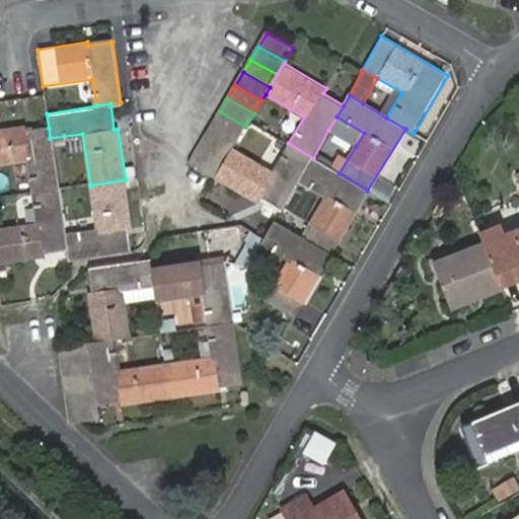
[(245,127),(220,112),(212,125),(238,140),(245,127)]
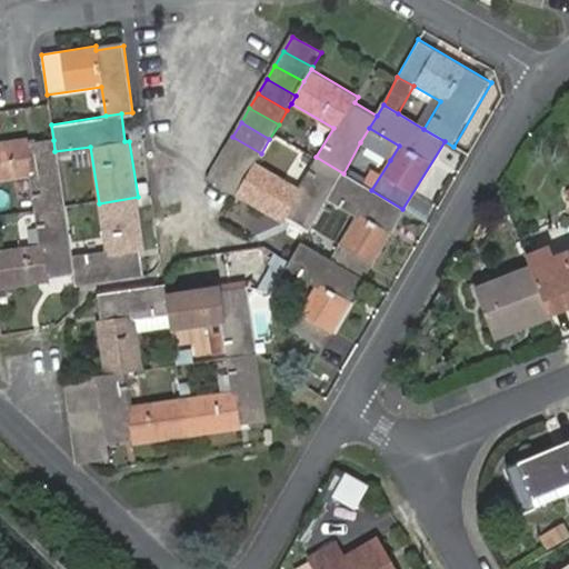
[(369,128),(360,142),(390,160),(399,146),(369,128)]
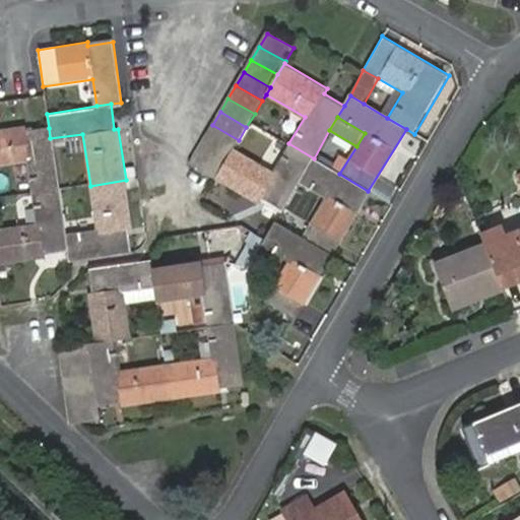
[(239,140),(212,125),(205,138),(231,153),(234,148),(239,140)]
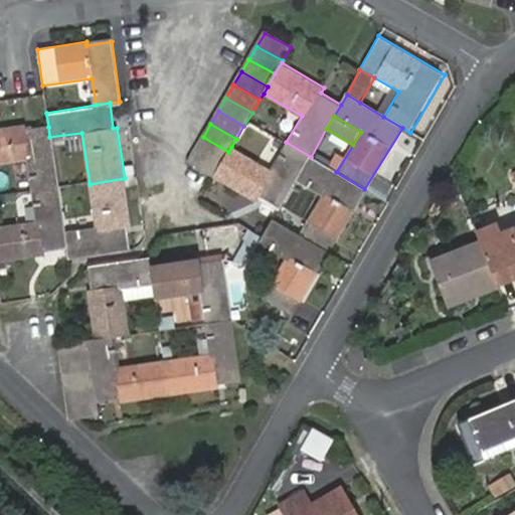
[(24,126),(0,129),(0,165),(29,161),(33,193),(57,189),(49,137),(48,127),(25,130),(24,126)]
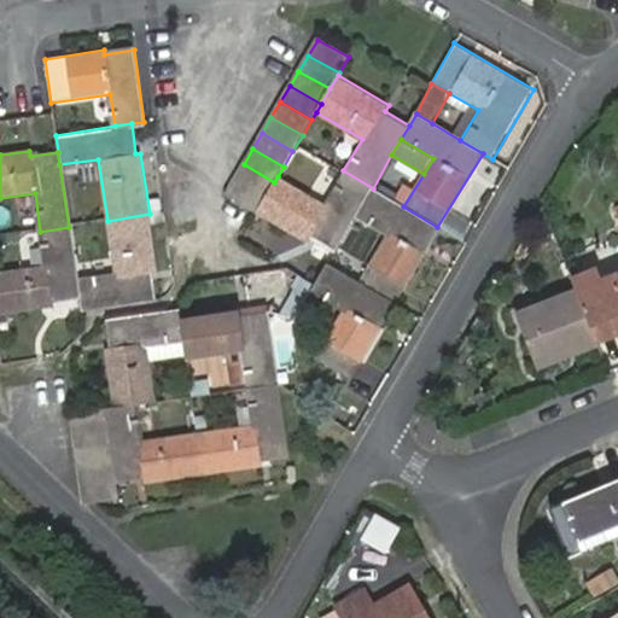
[(274,182),(244,164),(234,180),(266,198),(274,182)]
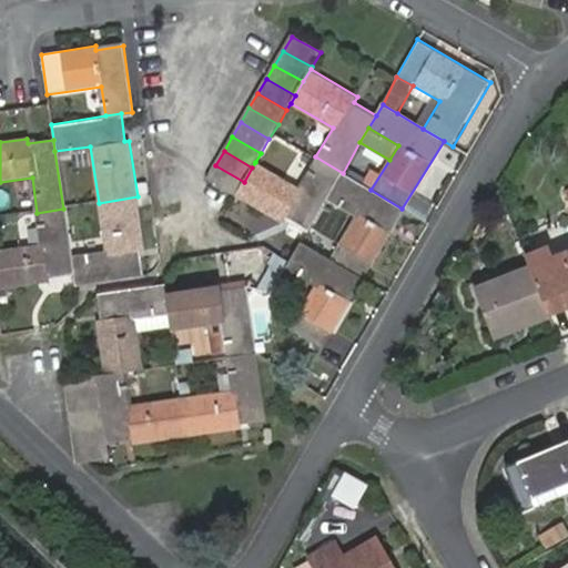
[(255,162),(252,168),(244,182),(234,196),(282,224),(285,220),(306,233),(327,199),(343,173),(315,156),(298,186),(255,162)]
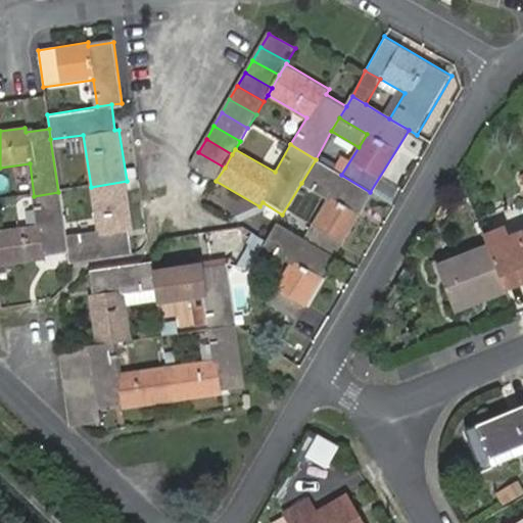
[(225,168),(198,152),(190,165),(216,181),(225,168)]
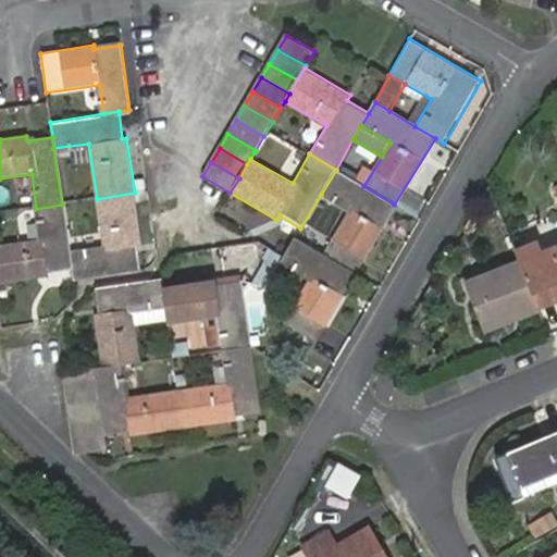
[(323,254),(354,272),(394,205),(363,186),(336,170),(321,195),(348,211),(323,254)]
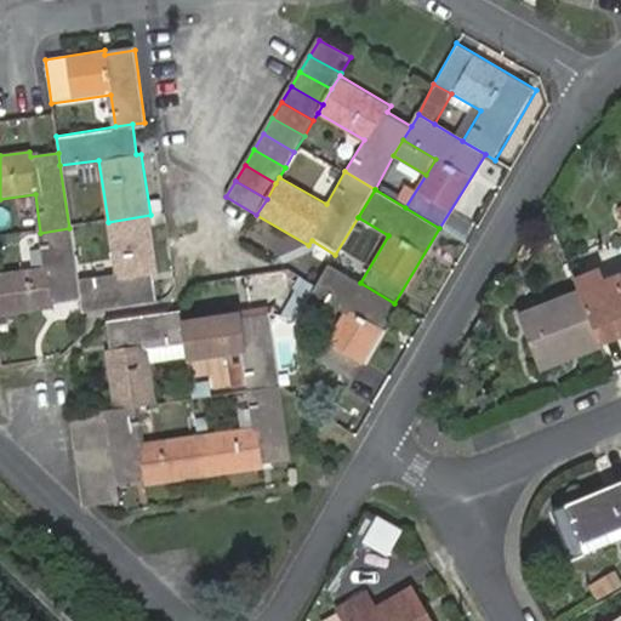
[(80,303),(81,314),(157,301),(154,273),(159,273),(151,215),(108,222),(115,278),(77,284),(80,303)]
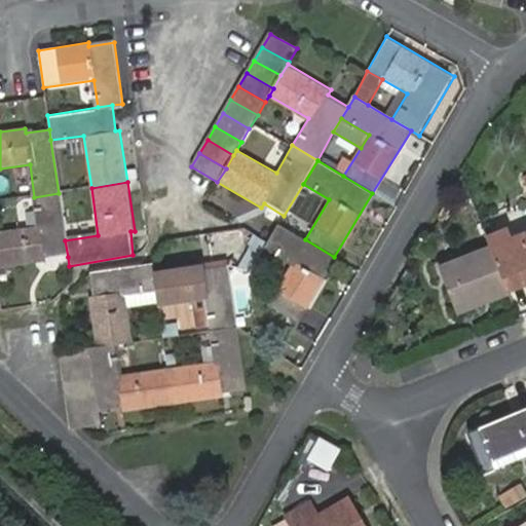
[(38,228),(0,233),(0,270),(45,264),(45,260),(68,257),(65,240),(59,193),(34,197),(38,228)]
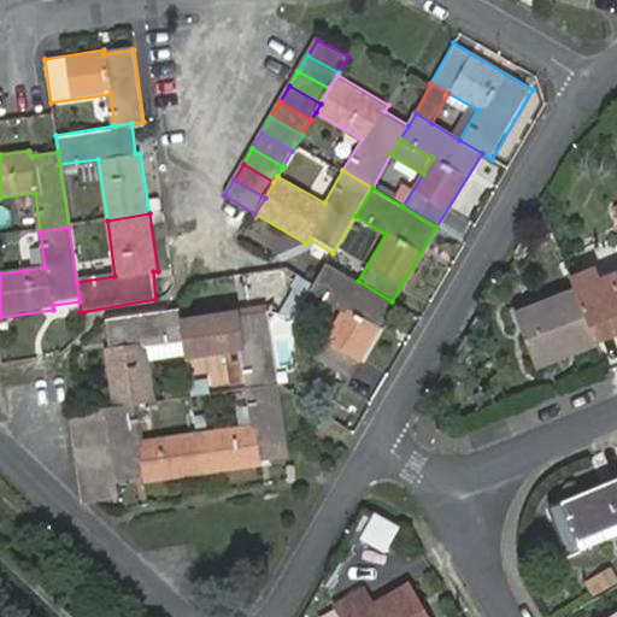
[(362,352),(392,301),(358,281),(328,263),(315,285),(312,288),(340,304),(310,358),(351,381),(365,356),(362,352)]
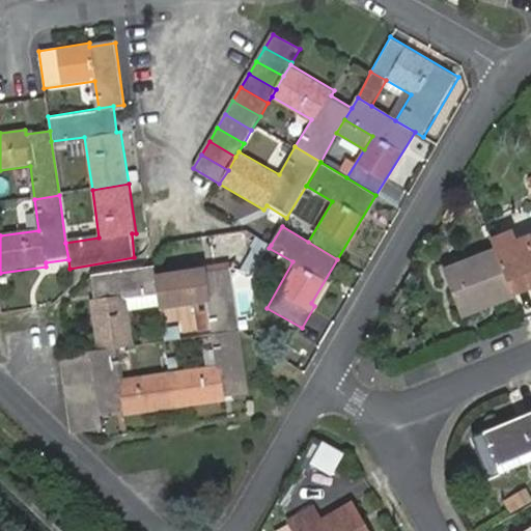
[(519,236),(493,246),(494,249),(511,295),(530,286),(530,238),(521,242),(519,236)]
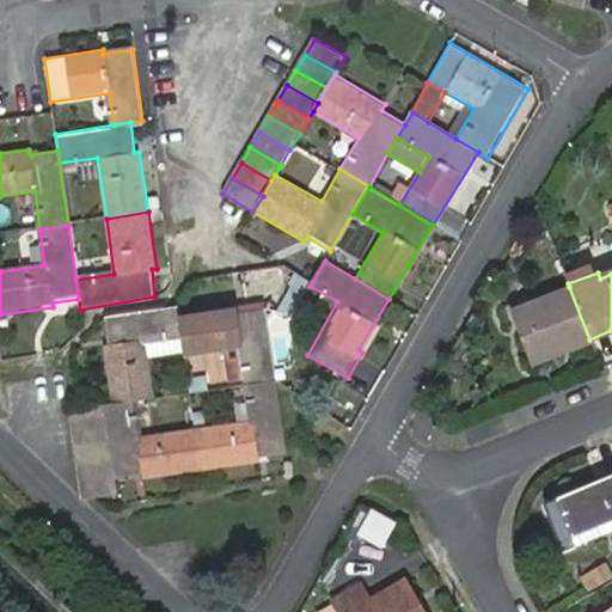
[(312,282),(297,275),(289,286),(304,297),(310,286),(312,282)]
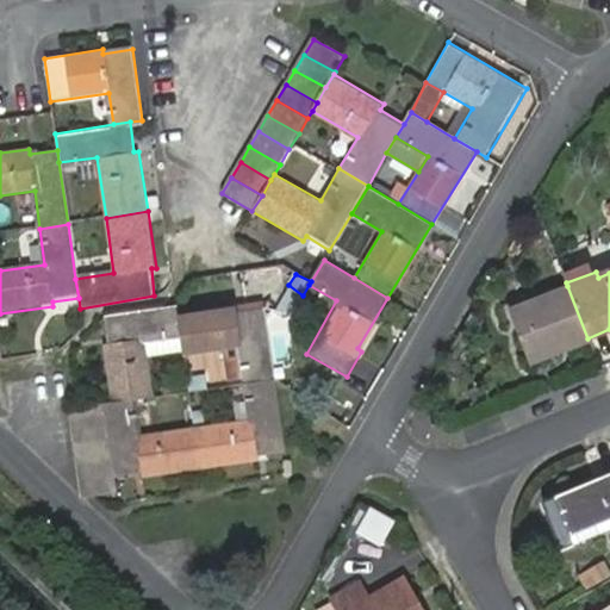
[(566,348),(587,338),(567,286),(508,310),(527,355),(556,343),(555,341),(562,338),(566,348)]
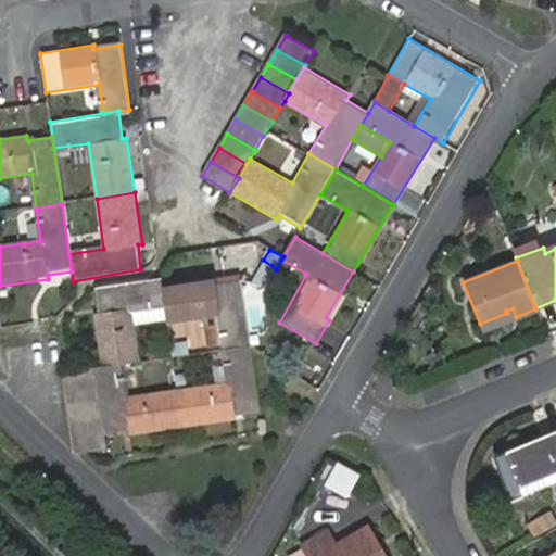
[(163,287),(162,279),(95,288),(99,313),(93,314),(100,368),(125,366),(138,364),(139,364),(139,362),(134,324),(131,310),(165,305),(163,287)]
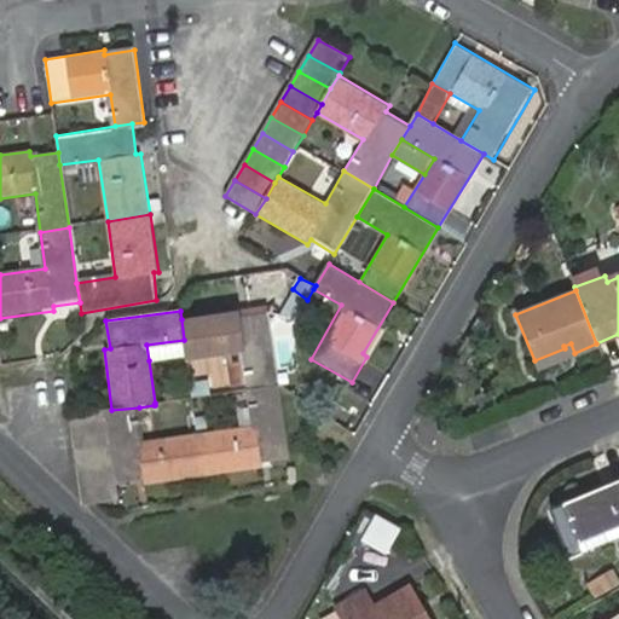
[(253,391),(279,387),(272,346),(268,313),(241,318),(241,312),(181,319),(184,340),(187,356),(187,360),(226,354),(230,385),(250,381),(253,391)]
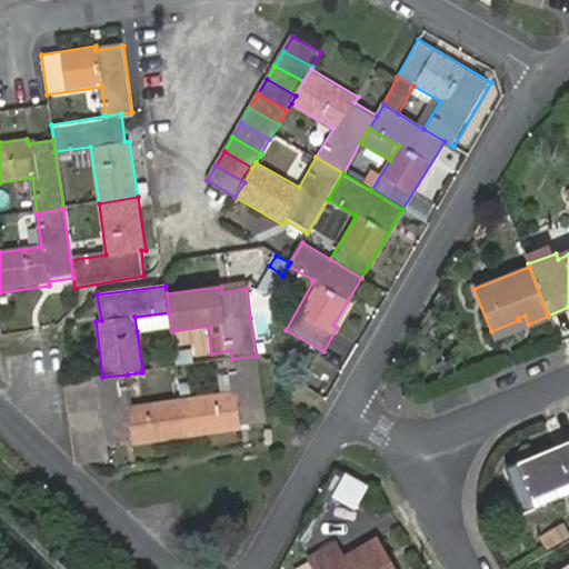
[(169,312),(135,317),(137,331),(172,327),(169,312)]
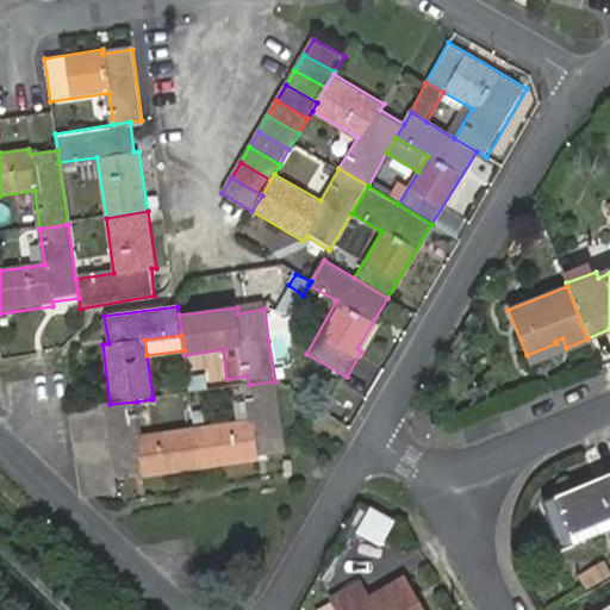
[(529,363),(566,348),(562,338),(555,341),(556,343),(527,355),(529,363)]
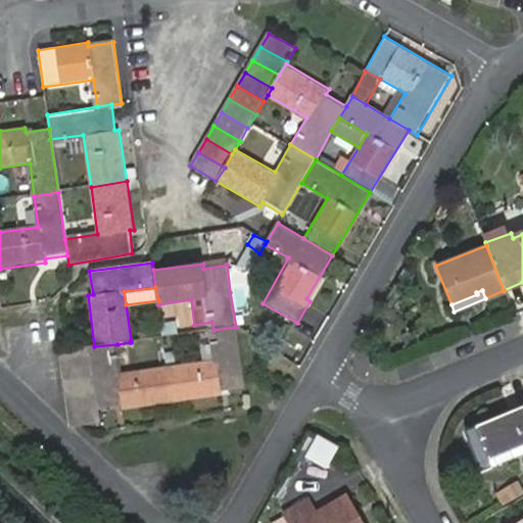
[(177,321),(160,323),(162,335),(178,334),(177,321)]
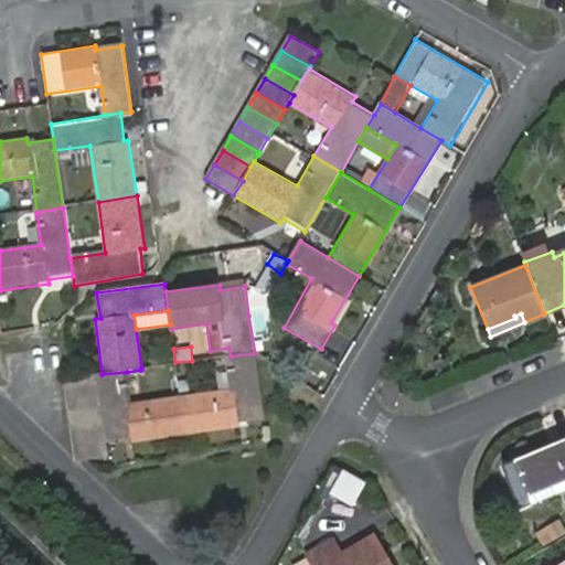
[(263,419),(255,353),(231,356),(236,391),(180,398),(185,437),(242,429),(241,424),(263,419)]
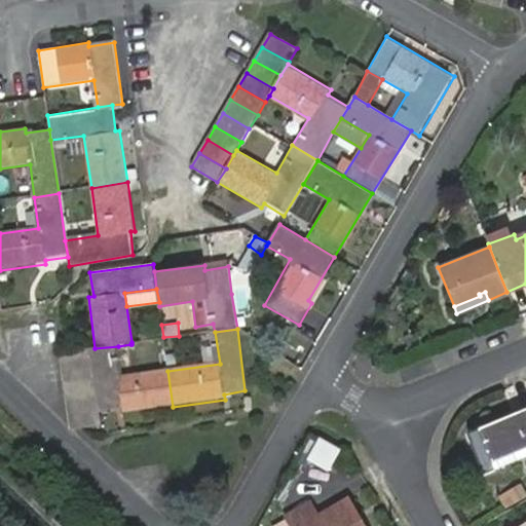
[(96,382),(97,396),(99,411),(100,412),(123,409),(124,414),(173,407),(167,371),(163,337),(139,341),(143,374),(136,376),(123,377),(118,346),(95,348),(90,348),(92,364),(96,382)]
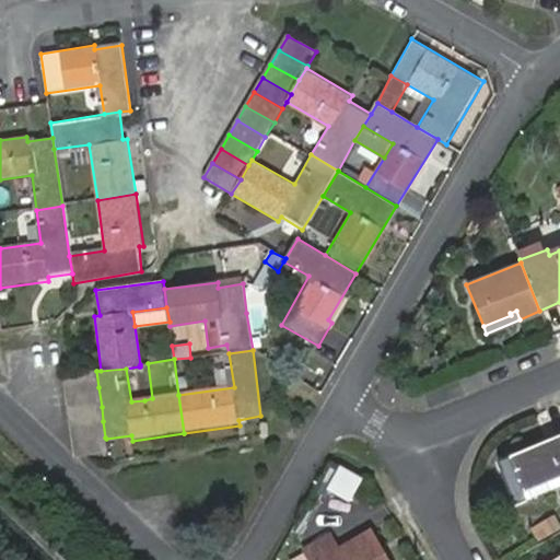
[(144,400),(139,366),(126,369),(131,401),(144,400)]
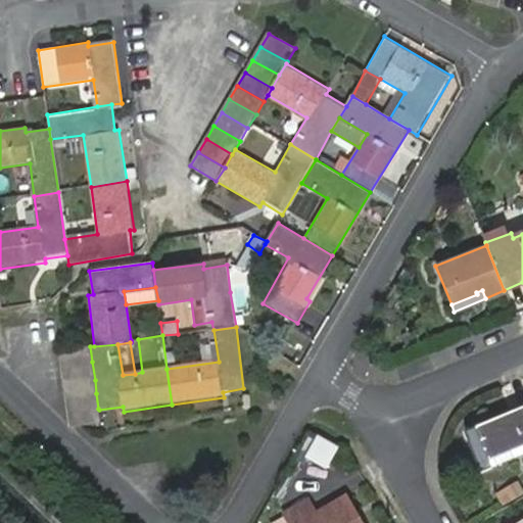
[(90,346),(64,350),(58,351),(60,367),(92,362),(90,346)]
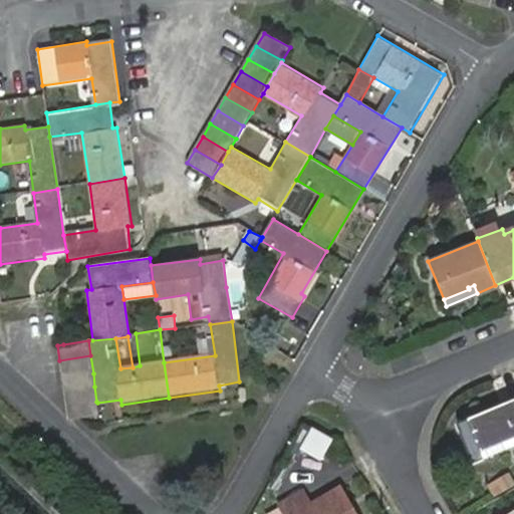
[(90,355),(59,360),(61,375),(92,371),(90,355)]
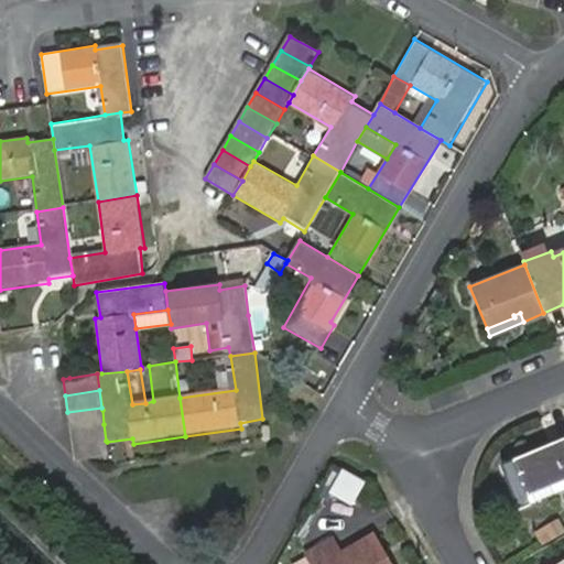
[(101,408),(67,412),(69,429),(104,424),(102,410),(101,408)]
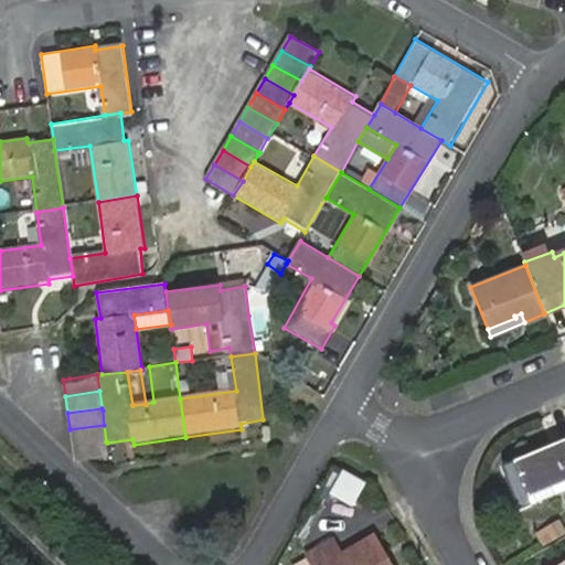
[(70,429),(71,446),(72,446),(106,441),(104,425),(70,429)]
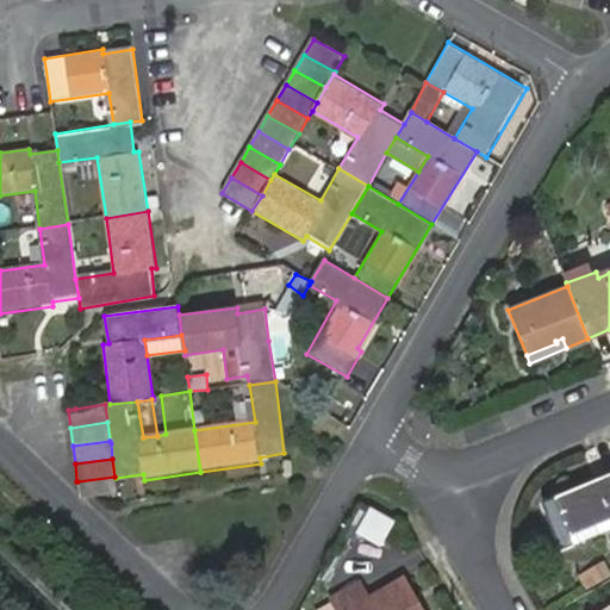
[(609,467),(548,495),(570,543),(609,526),(609,467)]
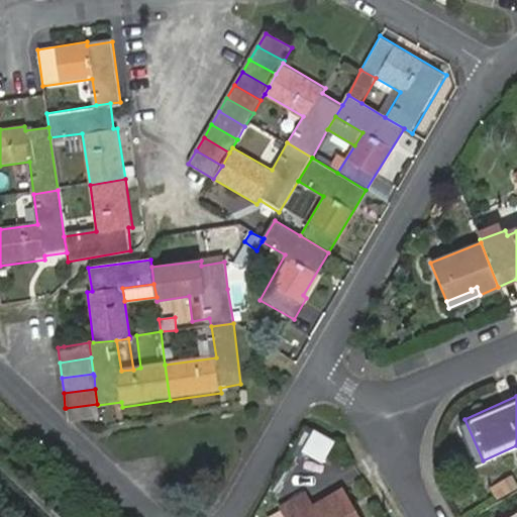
[(66,408),(66,415),(67,423),(99,418),(98,405),(97,404),(66,408)]
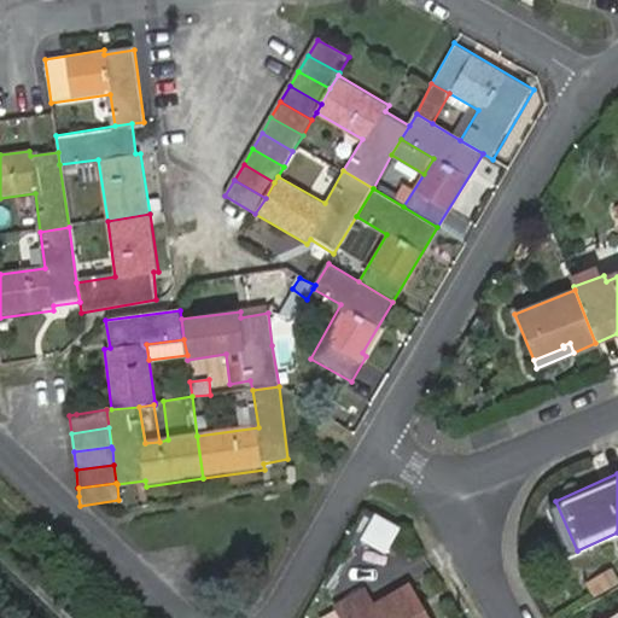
[(375,513),(363,534),(391,549),(402,528),(375,513)]
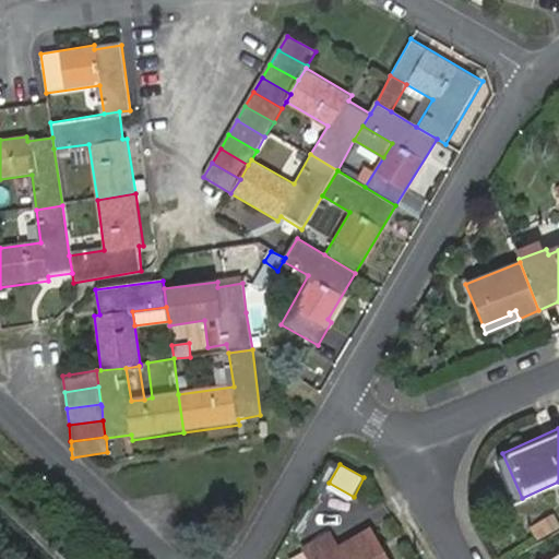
[(536,539),(558,526),(550,511),(527,524),(536,539)]
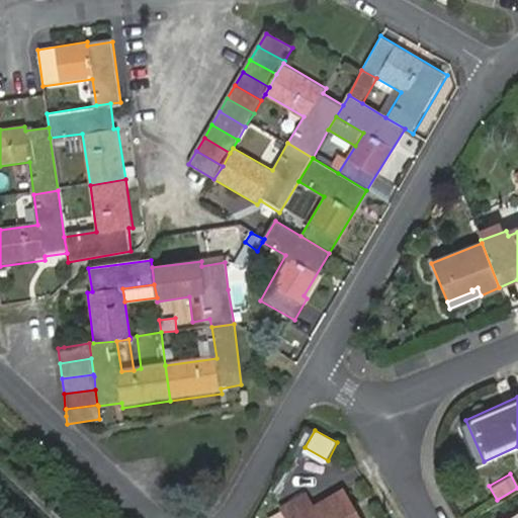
[(305,494),(282,506),(289,517),(358,517),(355,513),(352,515),(339,494),(313,507),(305,494)]
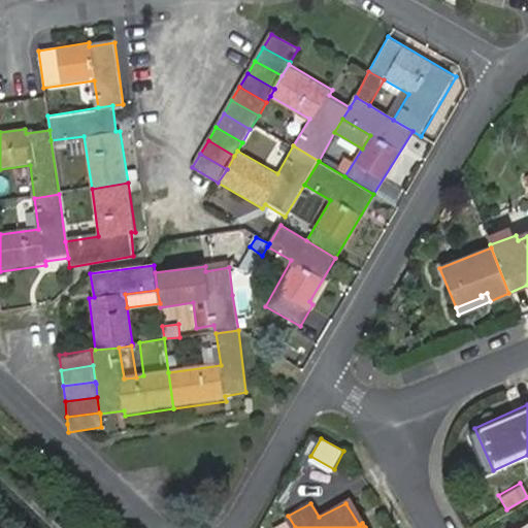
[(527,527),(527,517),(510,527),(527,527)]
